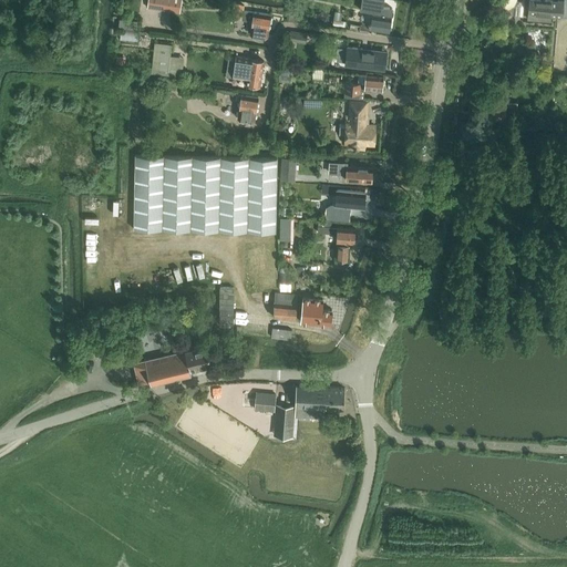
[(148,0),(148,4),(158,6),(157,9),(179,12),(181,0),(148,0)]
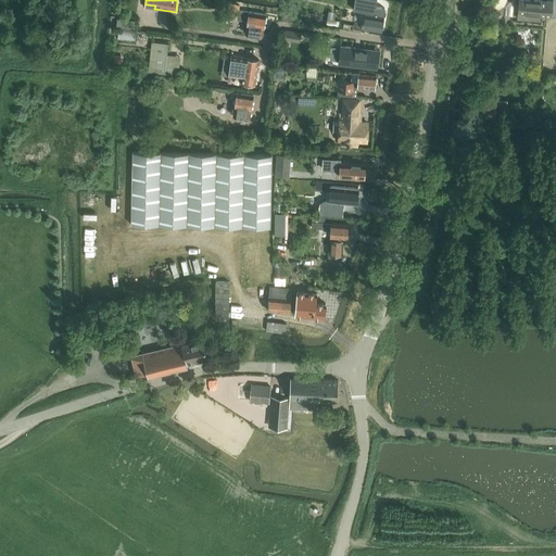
[(552,15),(553,1),(535,0),(519,0),(518,13),(529,13),(528,20),(540,21),(540,14),(552,15)]
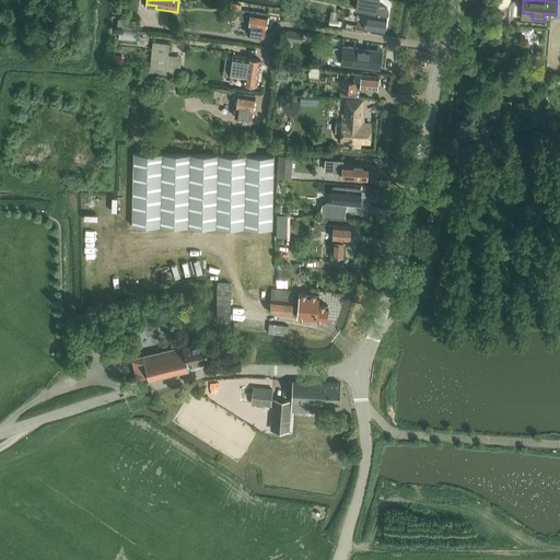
[(389,12),(387,11),(387,9),(371,7),(371,4),(365,3),(364,8),(370,9),(366,28),(384,32),(386,18),(388,16),(389,12)]
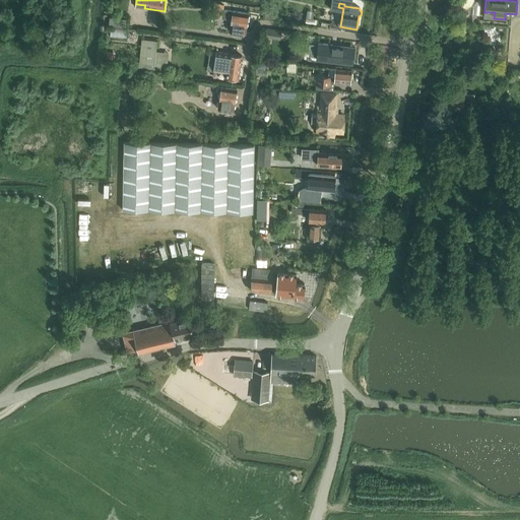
[(249,13),(223,9),(222,15),(233,16),(230,30),(241,33),(246,34),(246,26),(249,13)]
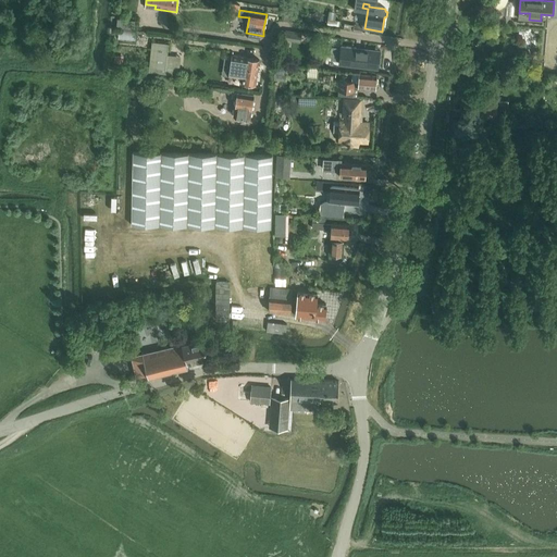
[(354,24),(341,22),(339,28),(348,29),(348,31),(361,33),(362,29),(354,27),(354,24)]
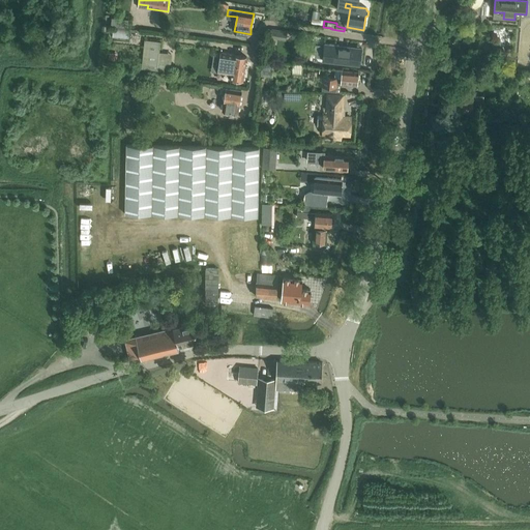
[(286,32),(272,30),(271,37),(285,39),(286,32)]
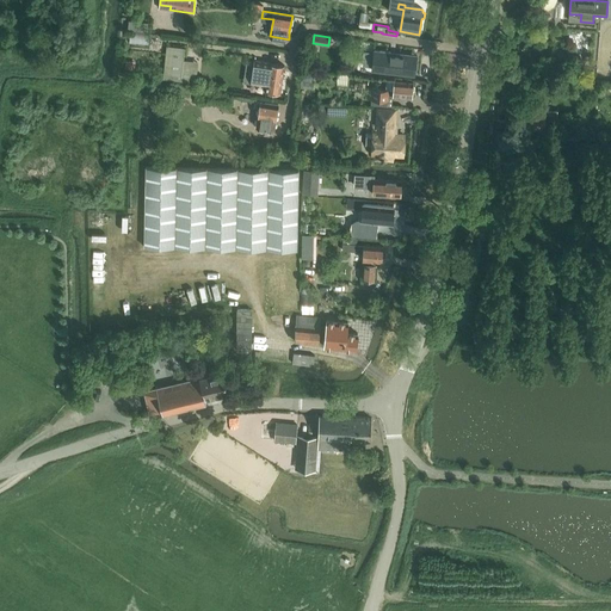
[(166,48),(162,81),(195,84),(197,65),(183,62),(185,50),(166,48)]
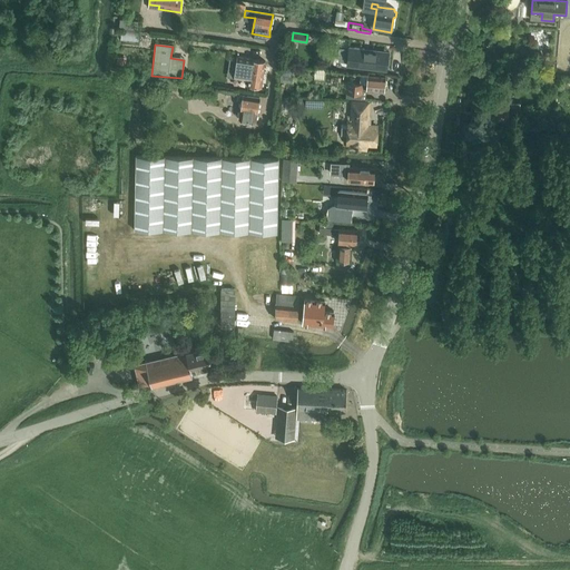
[(351,48),(350,49),(342,48),(340,60),(349,61),(347,65),(386,70),(387,56),(363,52),(363,50),(351,48)]
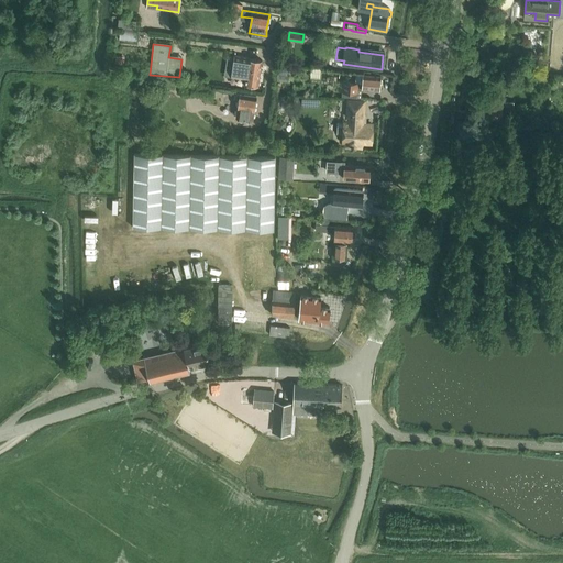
[(250,59),(250,58),(235,56),(232,77),(245,79),(244,85),(257,87),(262,62),(250,59)]
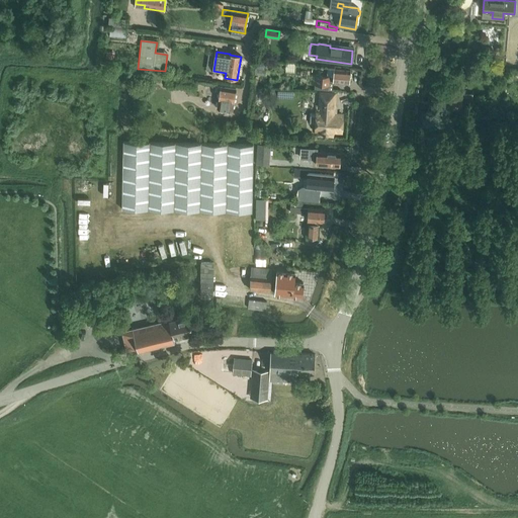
[(458,62),(447,61),(447,77),(457,77),(458,62)]
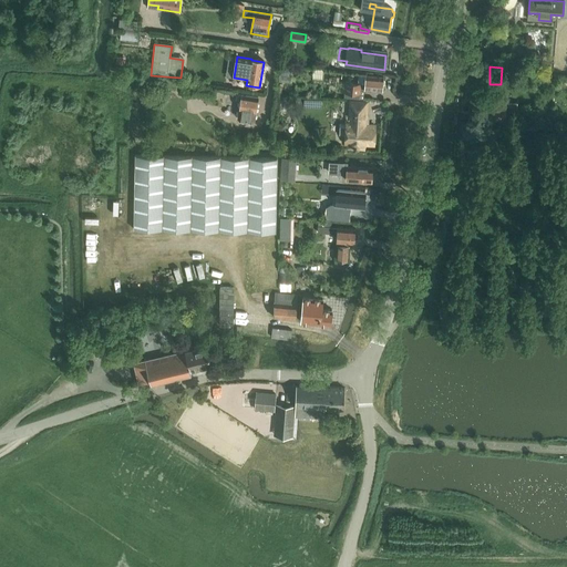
[(383,76),(359,73),(358,83),(340,81),(339,92),(347,92),(346,96),(363,99),(364,89),(382,91),(383,85),(384,84),(385,80),(383,79),(383,76)]
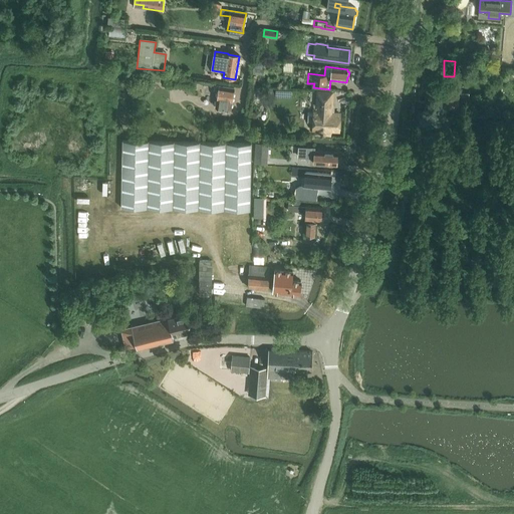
[(234,88),(214,85),(213,91),(218,92),(216,107),(231,109),(234,88)]
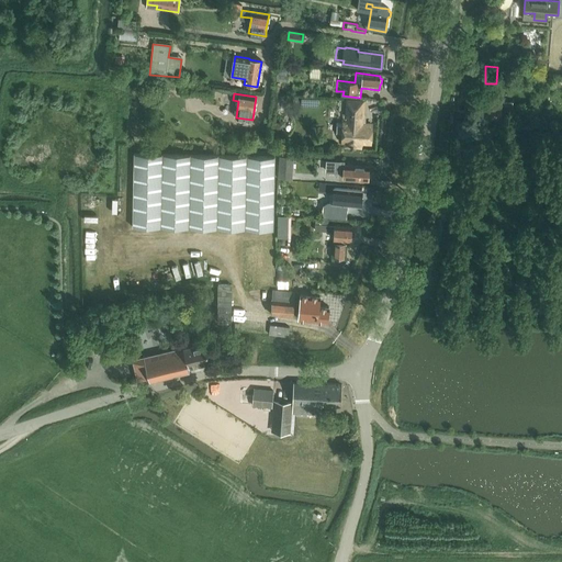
[(336,134),(343,135),(341,142),(345,142),(345,146),(350,146),(350,147),(352,147),(352,146),(360,147),(360,143),(370,144),(371,125),(361,124),(363,102),(348,101),(346,124),(337,124),(336,134)]
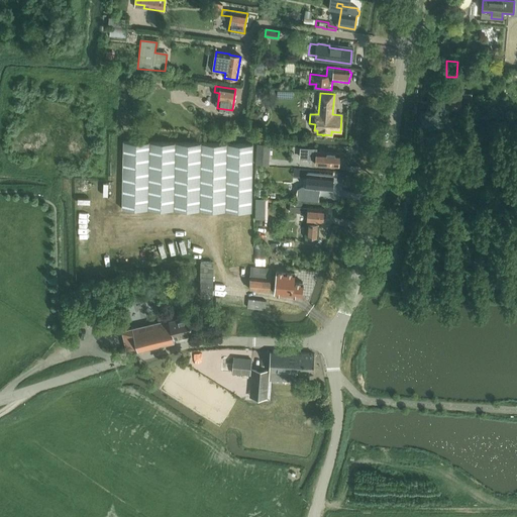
[(253,145),(123,142),(122,209),(251,212),(253,145)]
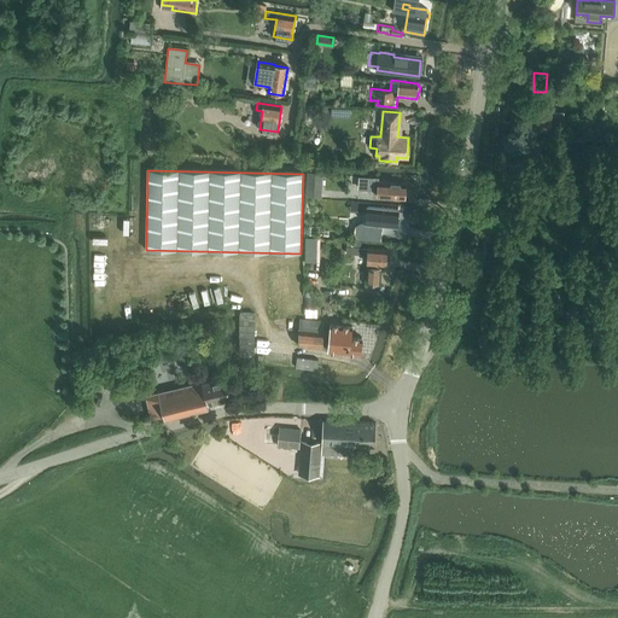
[(305,197),(321,197),(324,173),(308,172),(305,197)]
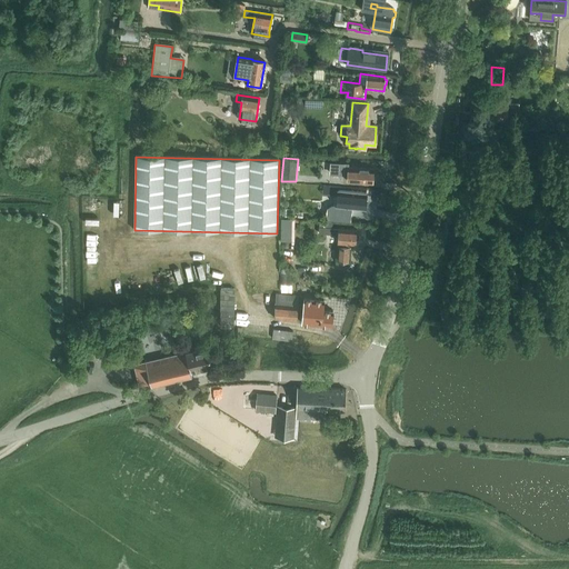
[(330,163),(330,173),(348,175),(347,181),(372,182),(373,168),(348,167),(348,165),(330,163)]
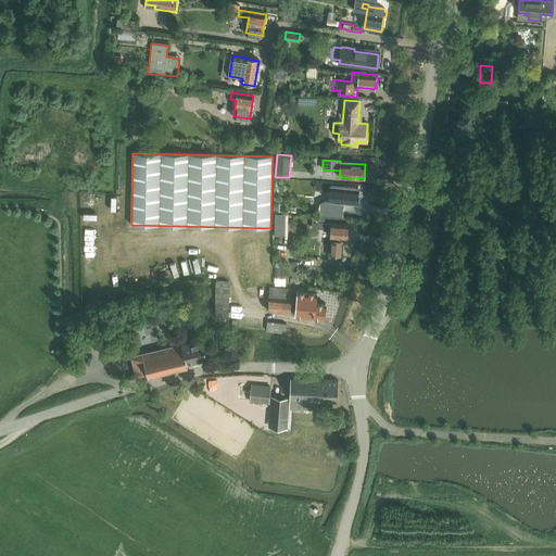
[(358,184),(349,182),(349,188),(336,187),(336,193),(340,194),(340,202),(356,203),(356,202),(359,201),(359,198),(357,196),(358,184)]
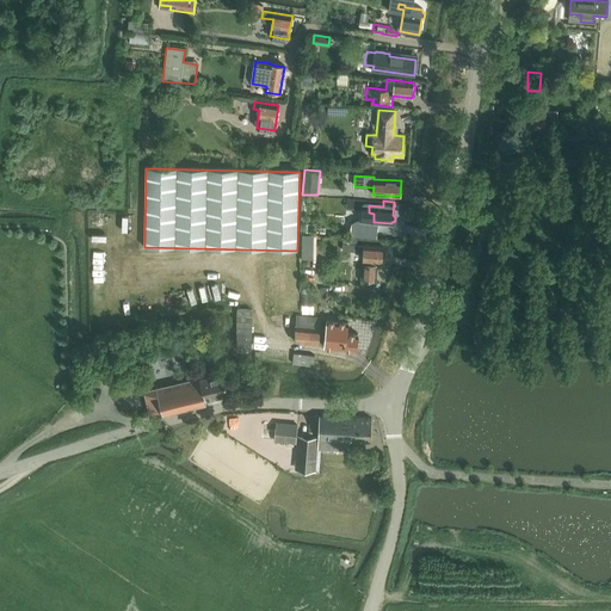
[(351,223),(351,235),(374,238),(374,226),(351,223)]
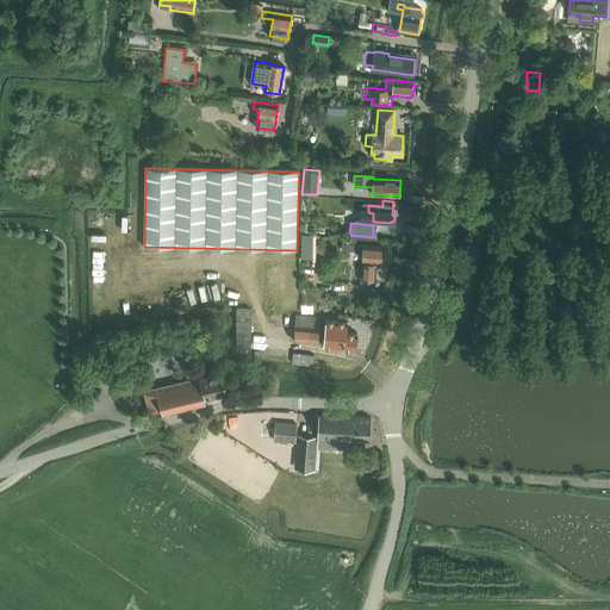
[(313,236),(303,236),(302,259),(313,260),(313,236)]
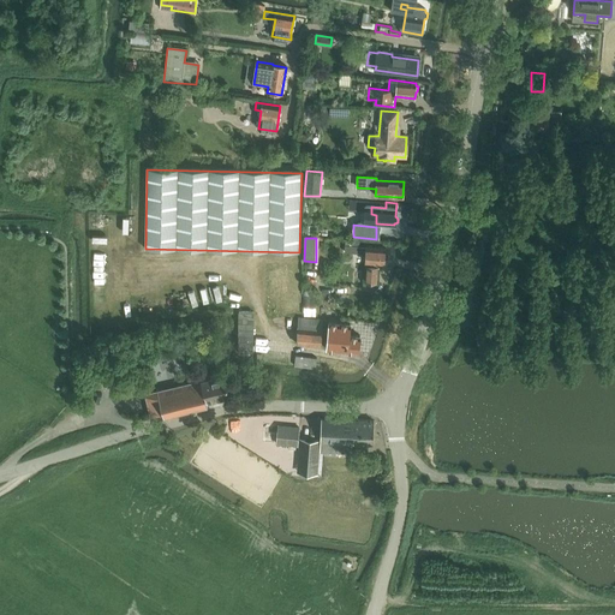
[(387,256),(384,254),(384,249),(359,246),(360,240),(346,239),(345,245),(346,246),(346,252),(359,254),(365,254),(364,262),(365,262),(364,281),(377,282),(378,263),(384,263),(384,262),(387,260),(387,256)]
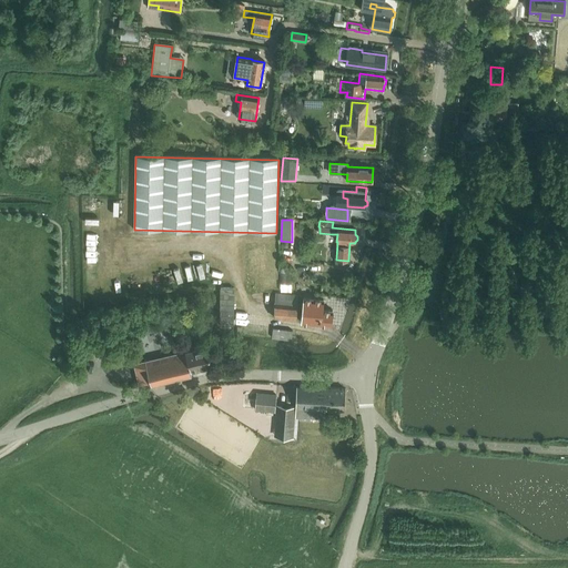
[(291,266),(282,266),(281,291),(291,292),(291,266)]
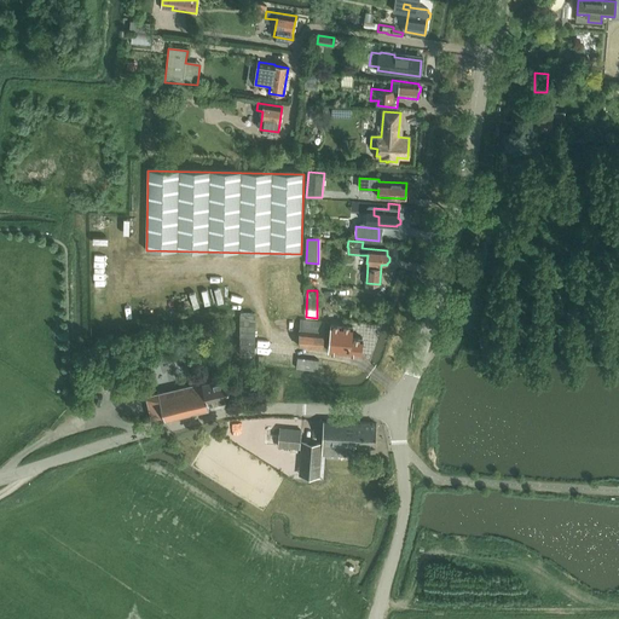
[(255,313),(238,313),(238,356),(255,356),(255,313)]
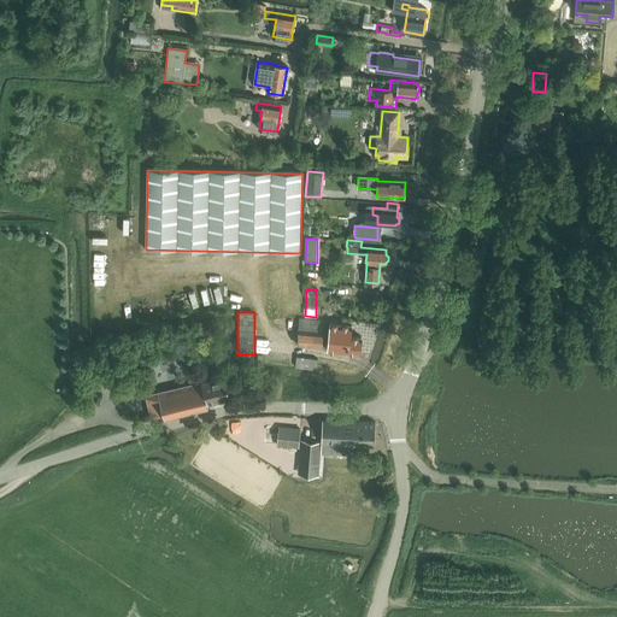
[(322,347),(324,321),(300,318),(298,346),(322,347)]
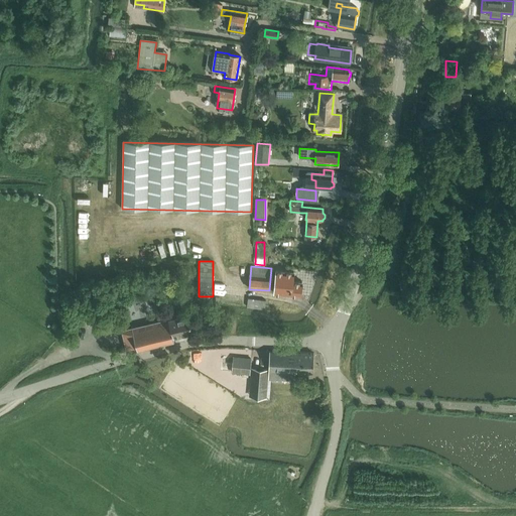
[(293,272),(275,270),(273,293),(300,295),(301,282),(292,281),(293,272)]
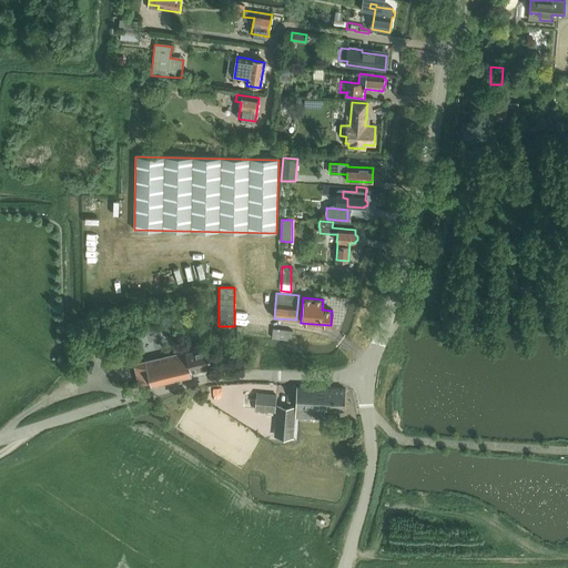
[(293,331),(273,328),(272,338),(292,341),(293,331)]
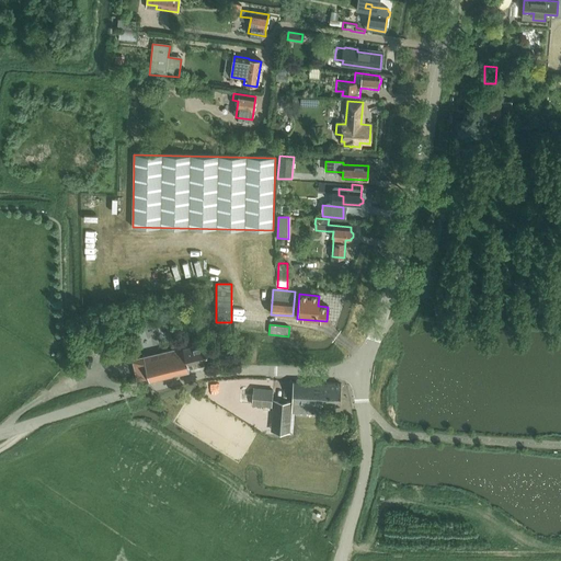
[(210,363),(205,343),(133,359),(138,381),(149,378),(150,381),(190,371),(190,368),(210,363)]
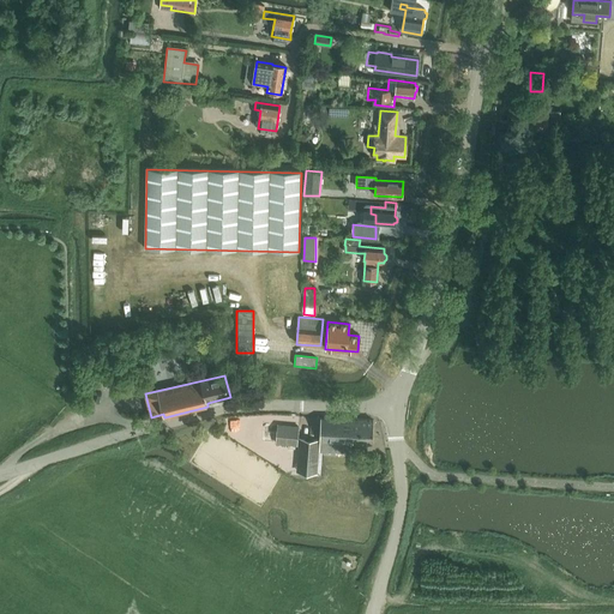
[(373,420),(323,419),(323,441),(372,444),(373,420)]
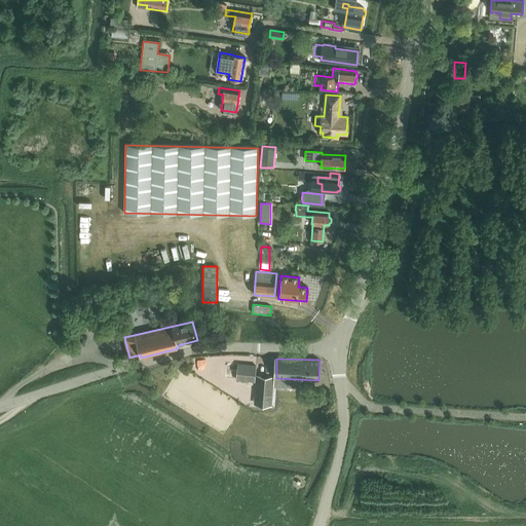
[(255,374),(255,366),(238,364),(237,372),(255,374)]
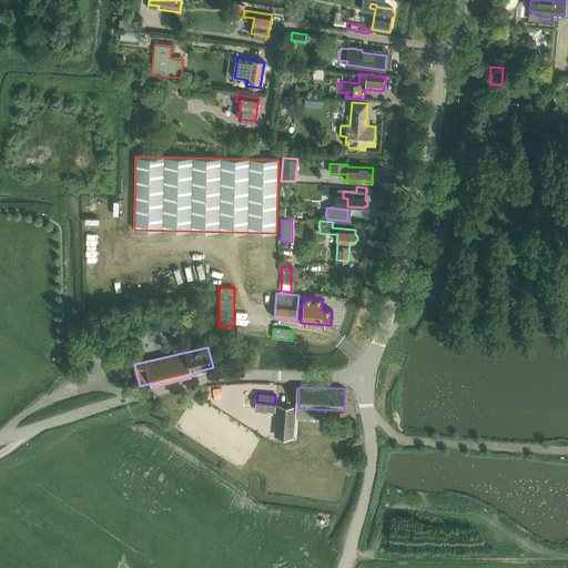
[(275,435),(293,437),(295,408),(277,406),(275,435)]
